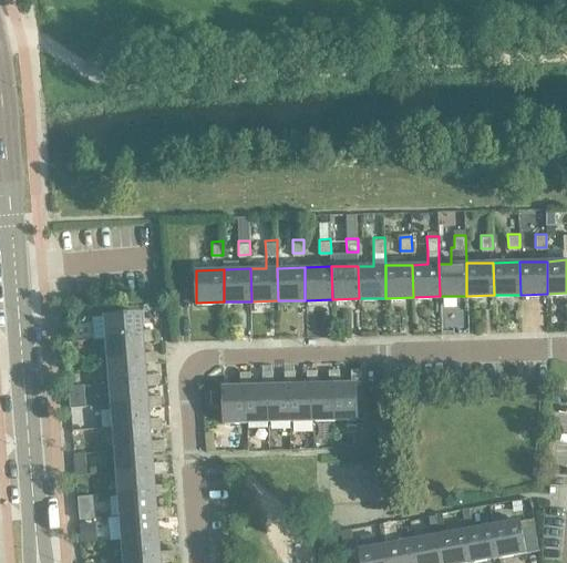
[(138,329),(137,311),(102,314),(90,315),(91,338),(103,337),(153,334),(153,328),(138,329)]
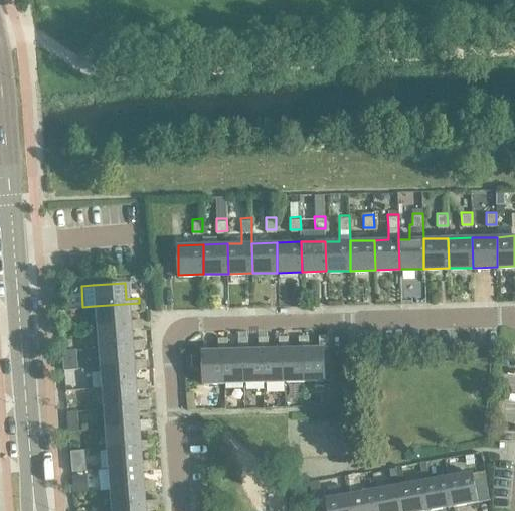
[(139,307),(139,303),(94,306),(96,326),(140,322),(140,318),(128,319),(127,308),(139,307)]
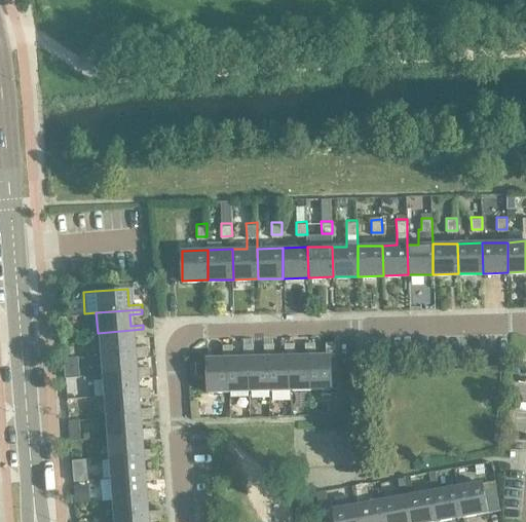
[(143,329),(98,333),(100,353),(145,349),(145,345),(133,346),(132,335),(144,334),(143,329)]
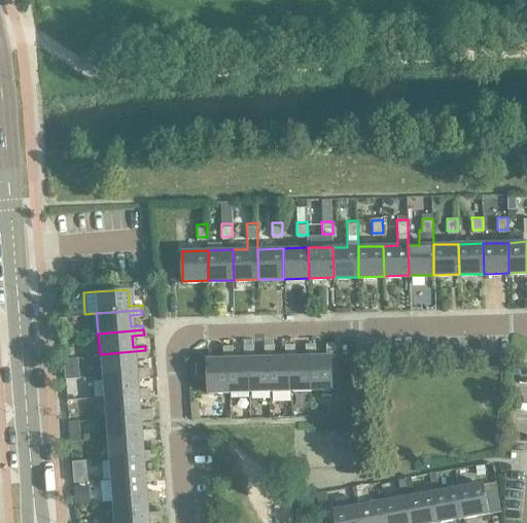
[(315,342),(311,343),(312,389),(332,388),(331,356),(336,356),(335,342),(326,342),(326,355),(315,356),(315,342)]
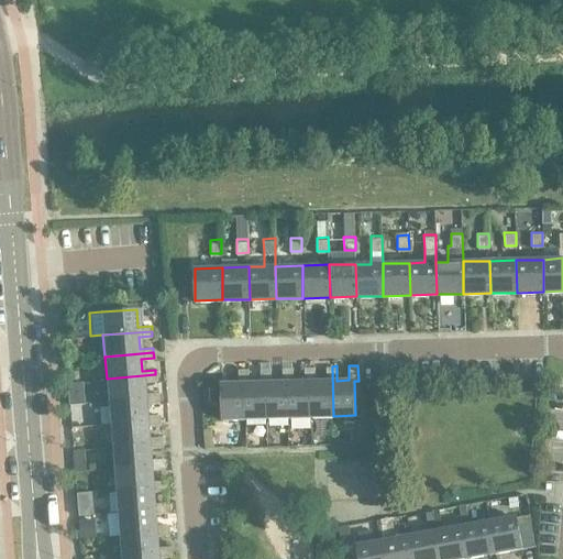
[(271,368),(265,368),(267,417),(289,417),(288,366),(283,368),(283,382),(271,382),(271,368)]
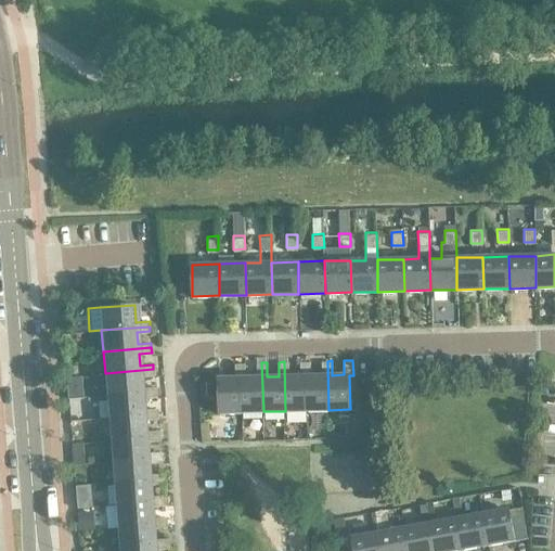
[(307,410),(306,361),(300,361),(300,376),(288,376),(288,361),(284,361),(285,411),(307,410)]
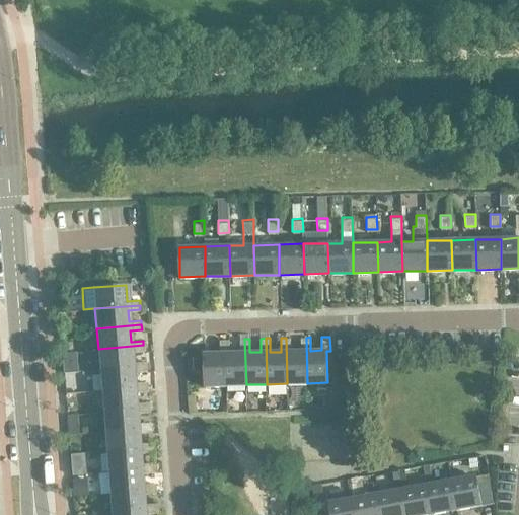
[(307,383),(306,338),(301,338),(301,351),(290,351),(290,338),(286,338),(287,383),(307,383)]
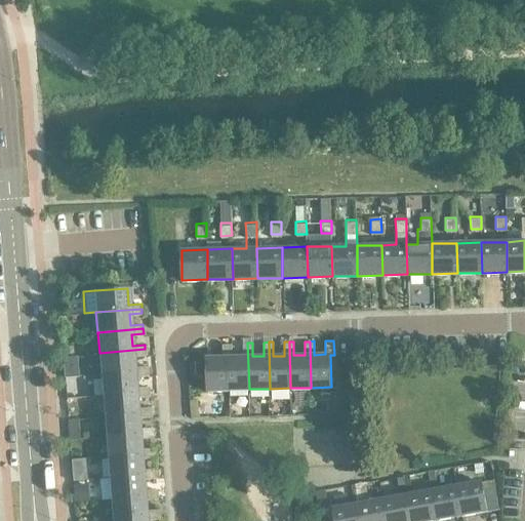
[(228,390),(227,343),(221,344),(221,357),(206,357),(206,390),(228,390)]
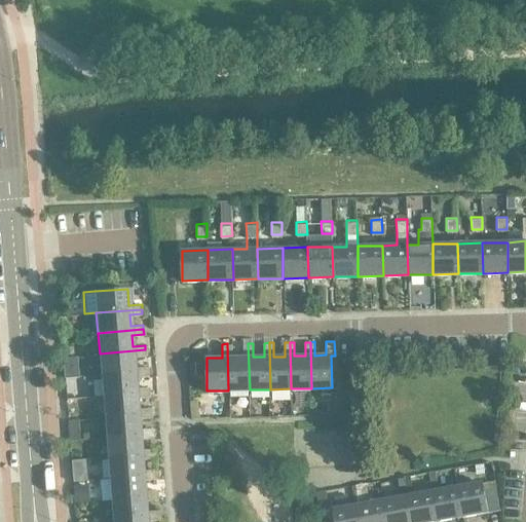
[(250,389),(248,343),(242,343),(243,358),(232,358),(232,343),(227,343),(228,390),(250,389)]
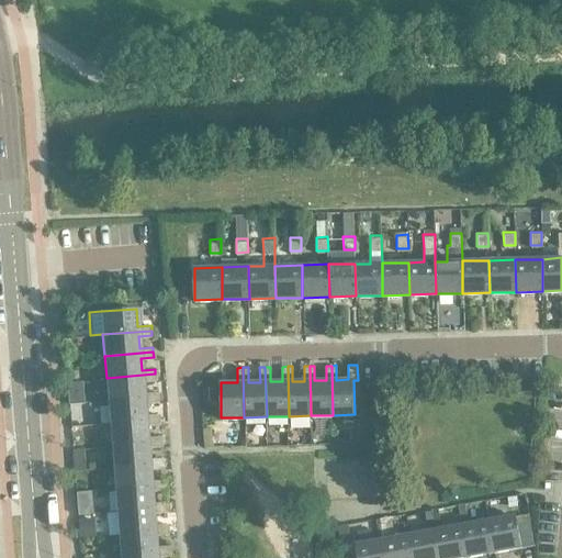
[(155,379),(155,374),(107,378),(108,400),(157,395),(156,391),(143,392),(142,380),(155,379)]
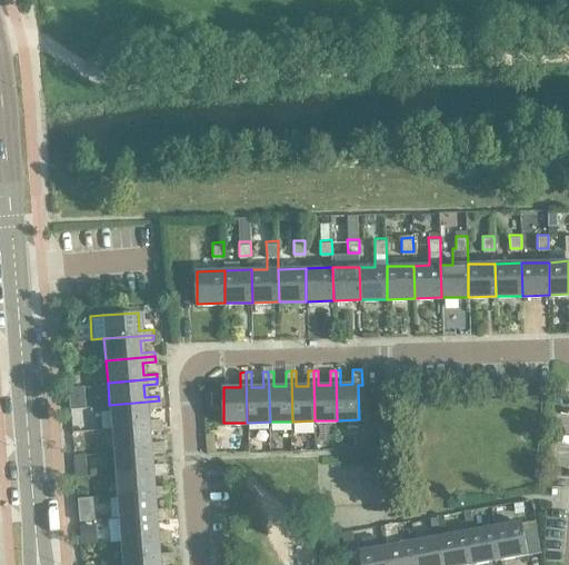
[(159,406),(159,400),(109,405),(111,427),(160,423),(160,418),(147,419),(146,407),(159,406)]
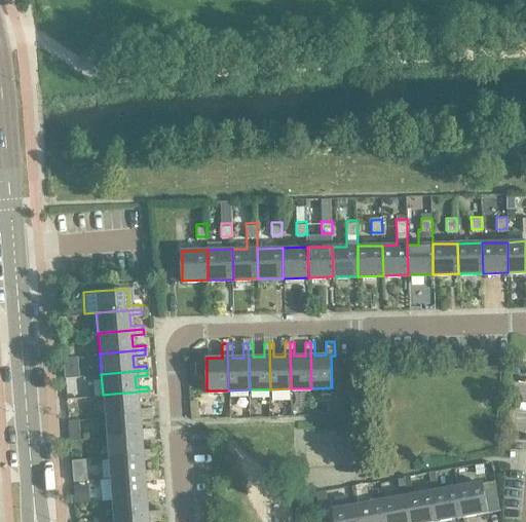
[(148,390),(103,395),(104,415),(150,411),(149,407),(137,408),(136,397),(149,396),(148,390)]
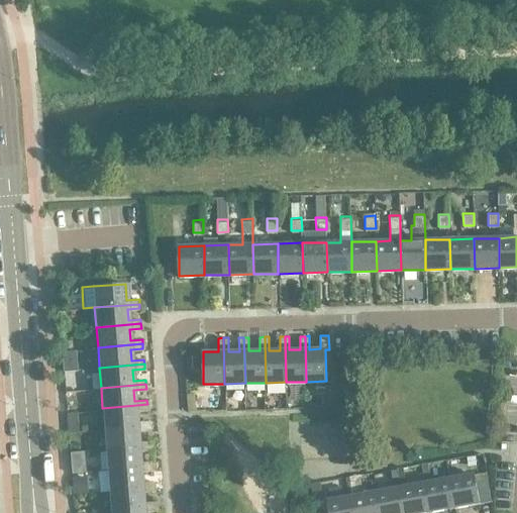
[(147,409),(147,404),(102,408),(104,428),(148,424),(148,420),(136,421),(135,410),(147,409)]
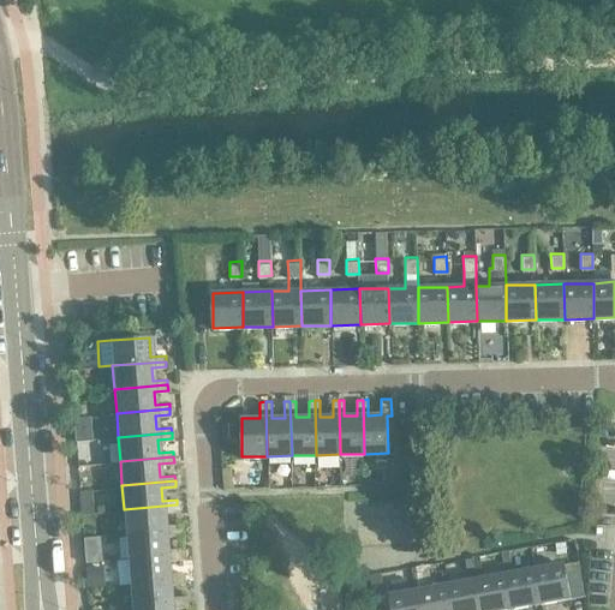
[(177,504),(124,509),(125,533),(179,528),(179,524),(163,525),(163,510),(178,509),(177,504)]
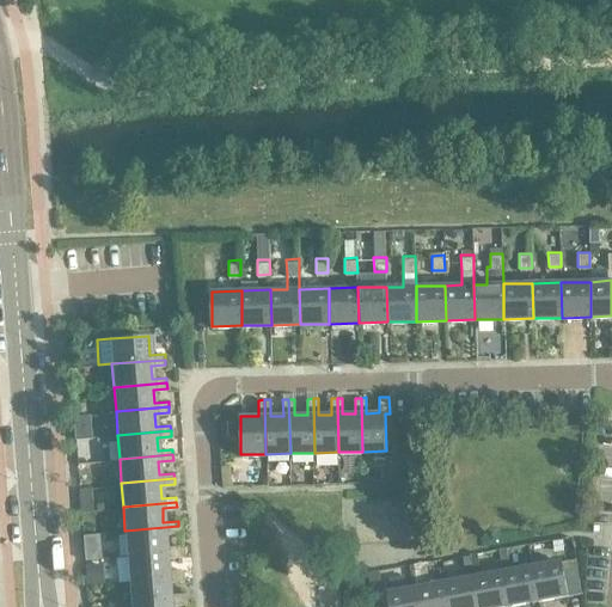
[(178,526),(124,531),(127,555),(181,550),(179,544),(165,545),(164,533),(178,532),(178,526)]
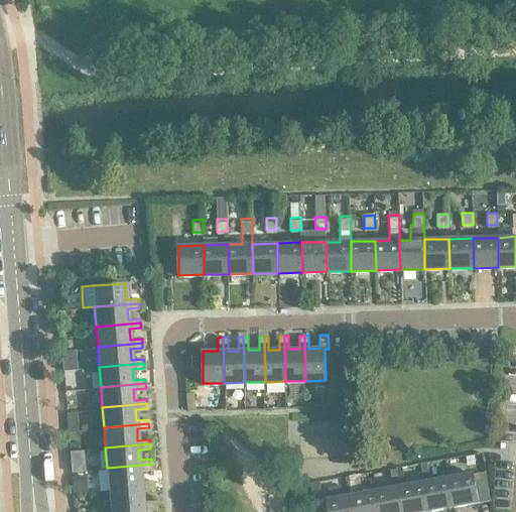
[(152,468),(152,464),(107,468),(108,488),(153,484),(153,480),(140,480),(140,469),(152,468)]
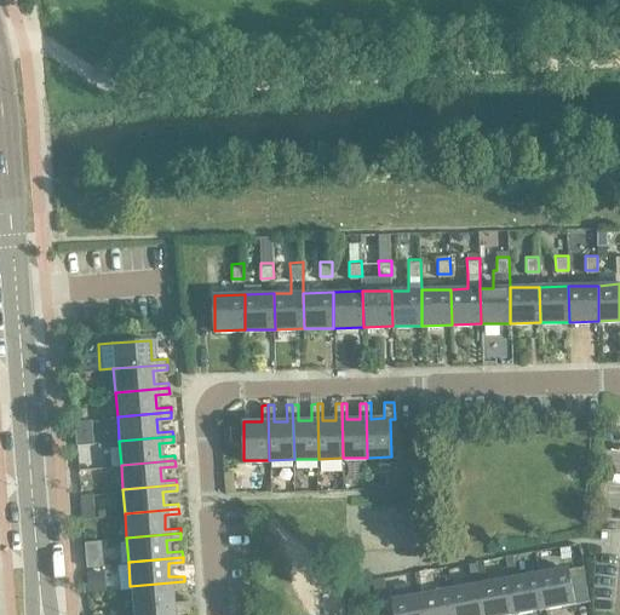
[(538,572),(544,607),(573,601),(567,567),(538,572)]
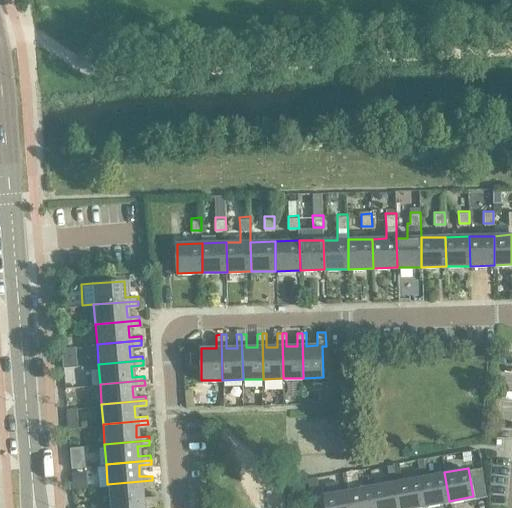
[(449,501),(444,472),(420,477),(425,505),(449,501)]
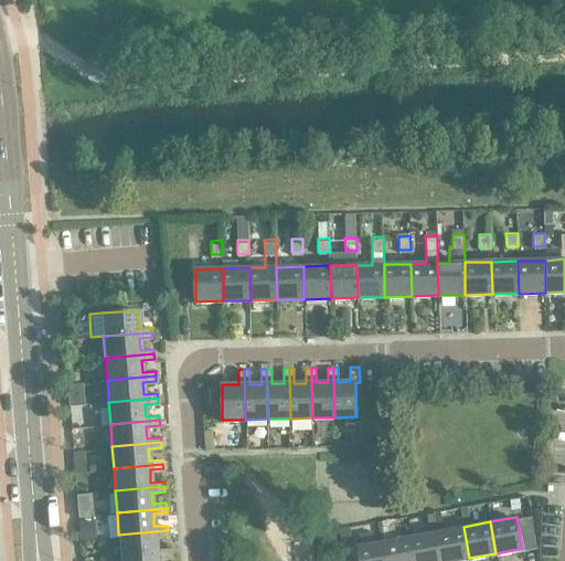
[(449,560),(469,558),(464,527),(437,531),(441,560),(449,560)]
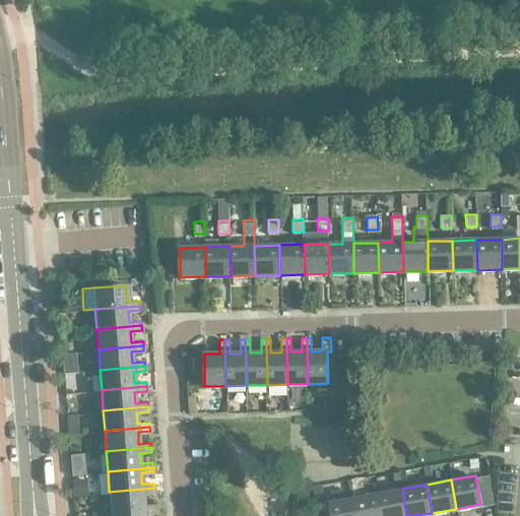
[(154,492),(154,488),(109,492),(111,512),(156,508),(155,503),(143,504),(142,493),(154,492)]
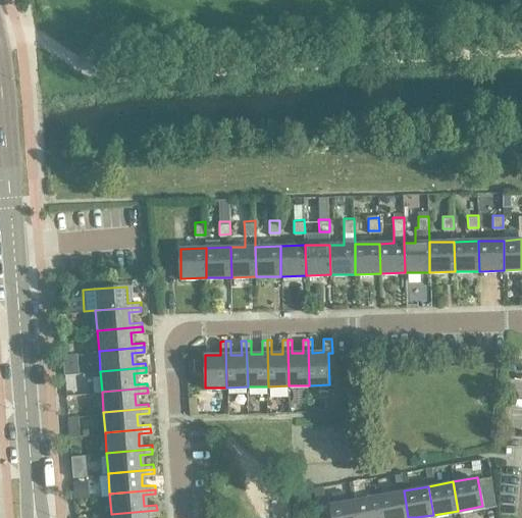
[(358,517),(355,499),(346,501),(344,489),(331,491),(333,504),(330,504),(332,517),(358,517)]
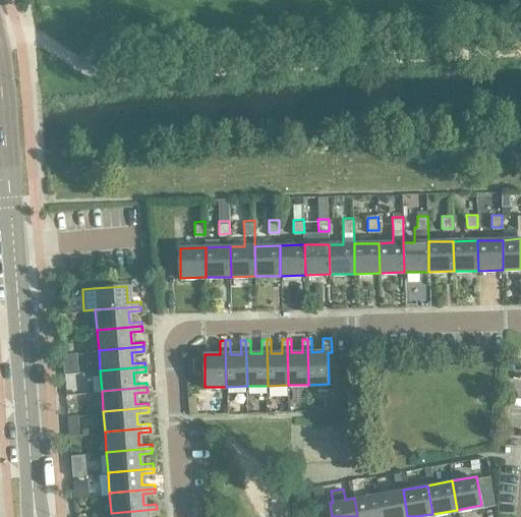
[(407,516),(403,490),(379,494),(383,516),(407,516)]
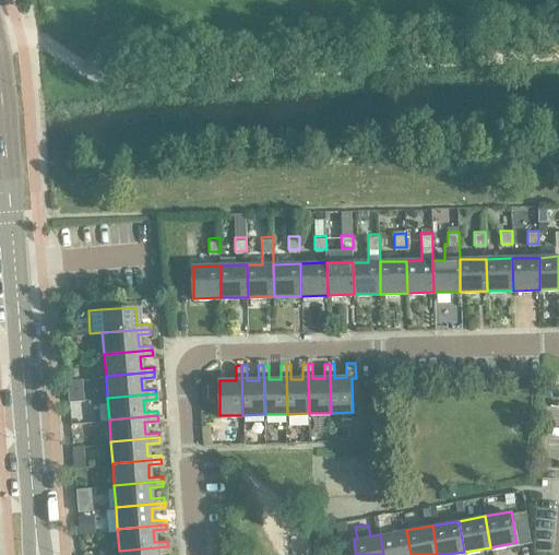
[(411,554),(406,530),(380,534),(383,554),(411,554)]
